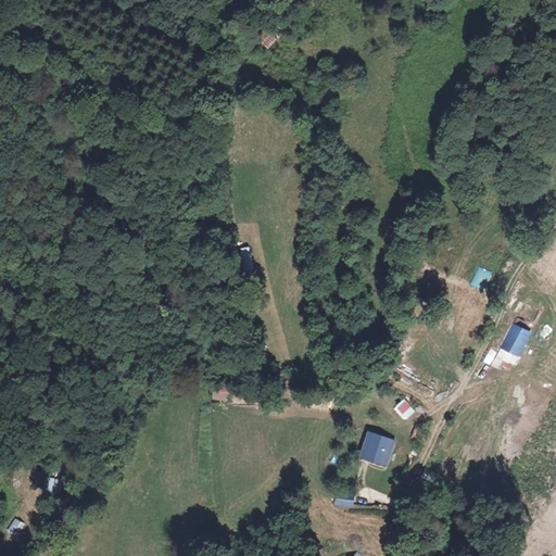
[(270,48),(280,35),(272,28),(261,41),(270,48)]
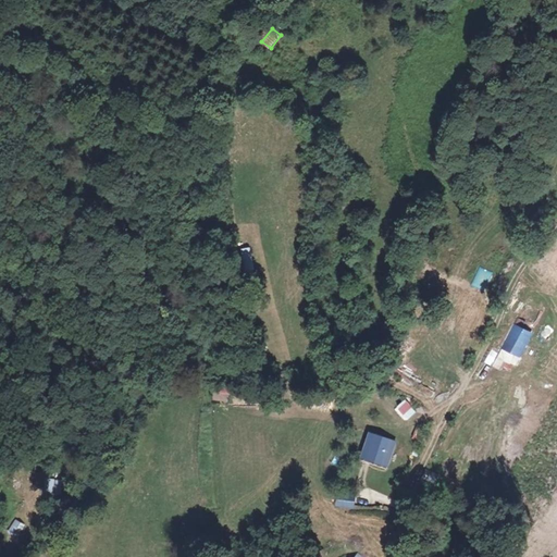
[(242,273),(256,271),(250,247),(237,250),(242,273)]
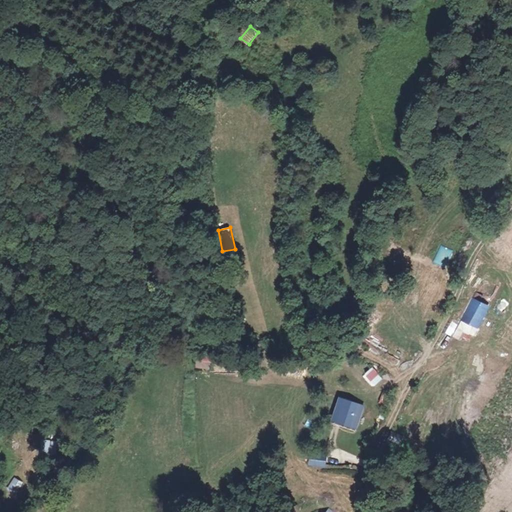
[(473,298),(462,323),(478,330),(489,305),(473,298)]
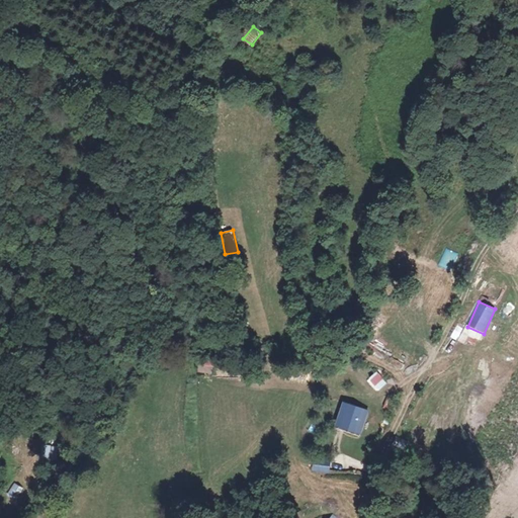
[(386,381),(375,370),(367,379),(379,390),(386,381)]
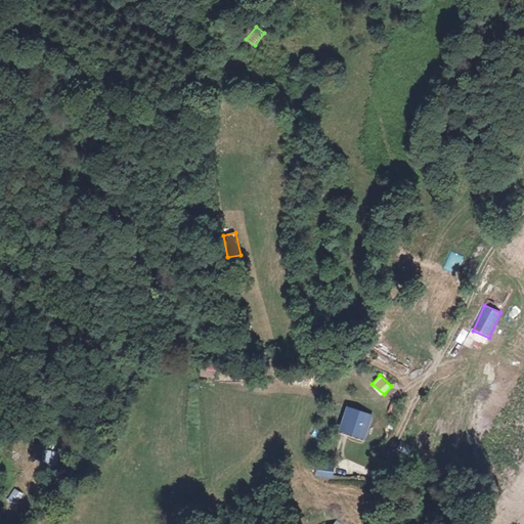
[(348,406),(339,431),(364,440),(374,417),(348,406)]
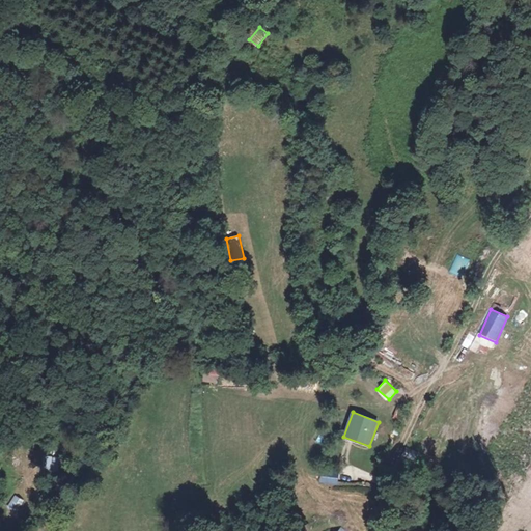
[(59,469),(59,456),(44,456),(43,469),(59,469)]
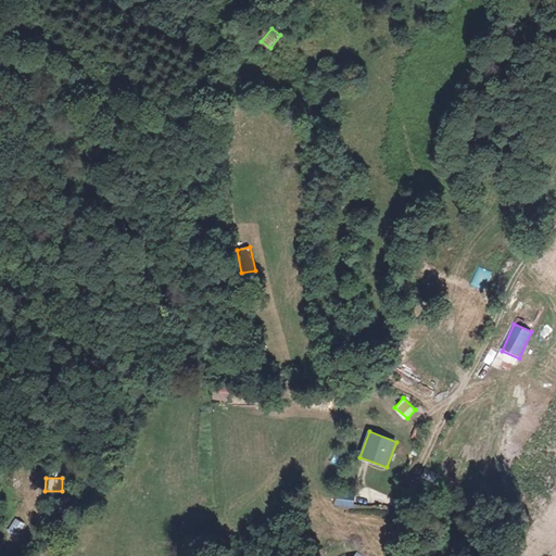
[(354,500),(355,493),(338,490),(336,496),(354,500)]
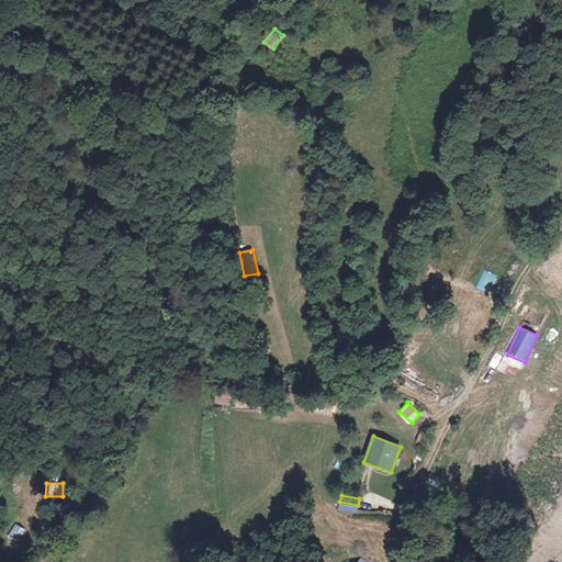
[(339,504),(338,512),(358,513),(358,506),(339,504)]
